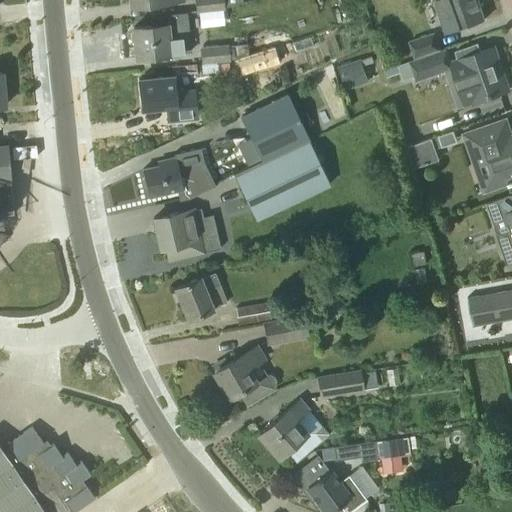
[(196,0),(198,10),(223,8),(224,8),(224,7),(231,6),(244,2),(243,0),(196,0)]
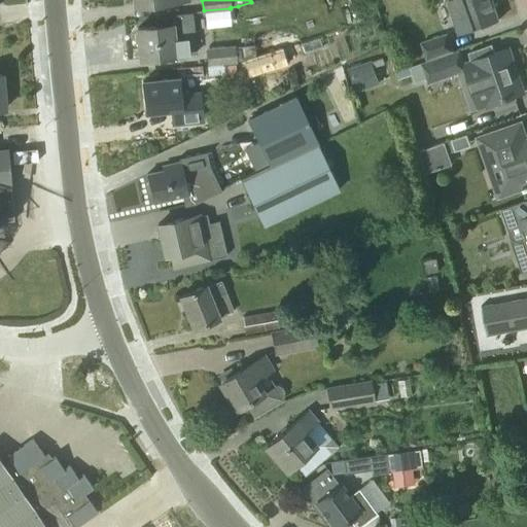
[(448,0),(460,34),(498,21),(491,0),(448,0)]
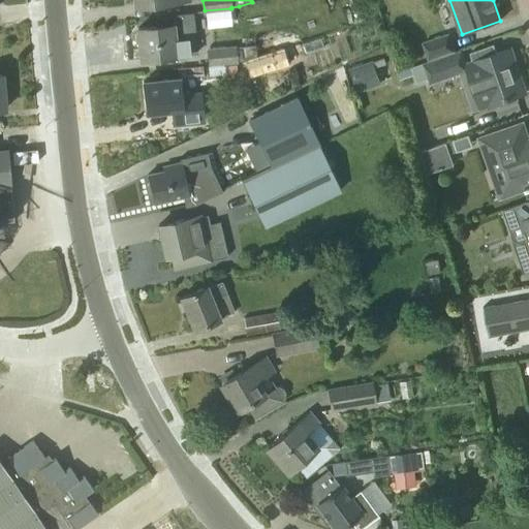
[(156,27),(137,28),(141,59),(161,57),(195,54),(194,38),(192,13),(155,17),(156,27)]
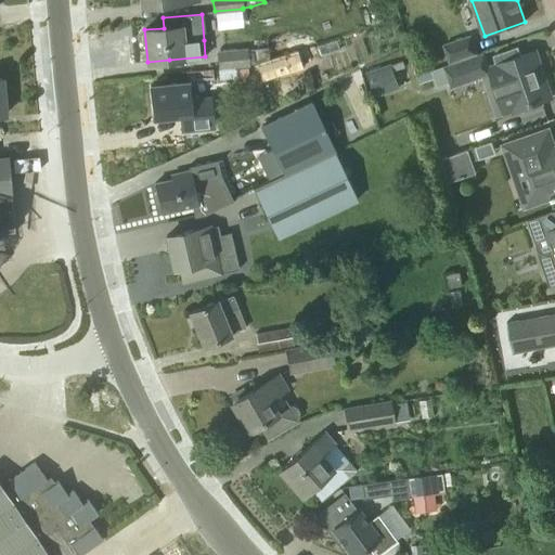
[(443,44),(449,63),(477,53),(470,36),(443,44)]
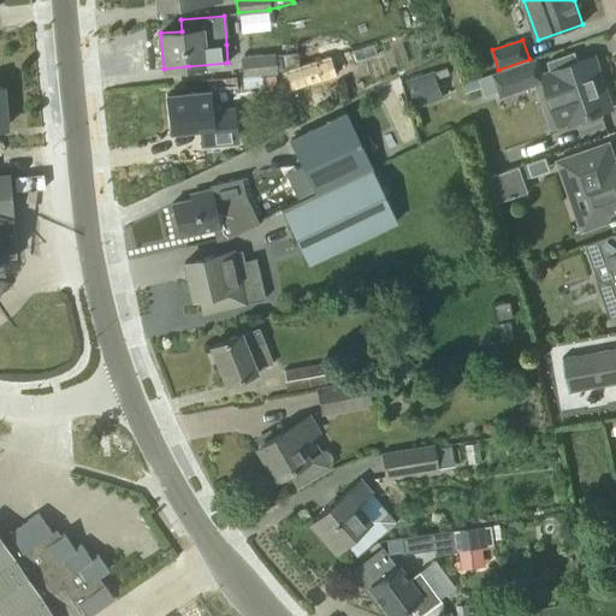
[(298,64),(297,53),(243,58),(244,75),(260,73),(273,72),(276,72),(277,71),(298,64)]
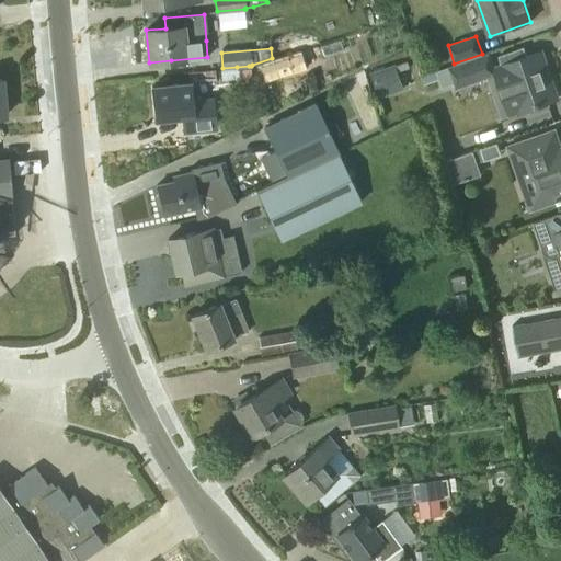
[(252,65),(254,73),(254,78),(293,68),(293,67),(307,63),(304,50),(272,58),(252,65)]
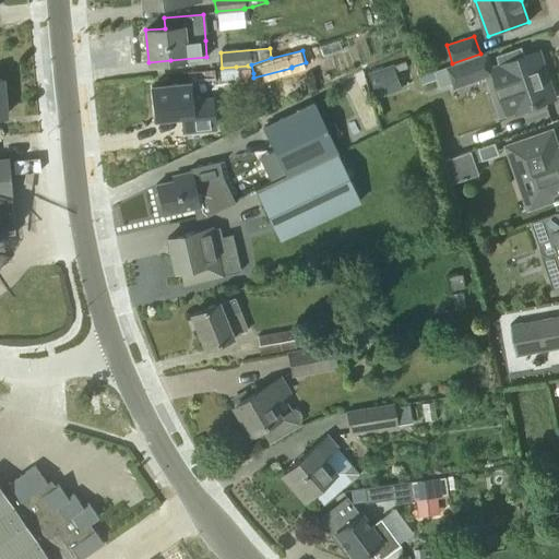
[(500,64),(491,67),(492,70),(507,115),(515,111),(520,110),(535,106),(556,98),(548,78),(539,51),(535,52),(514,59),(500,64)]
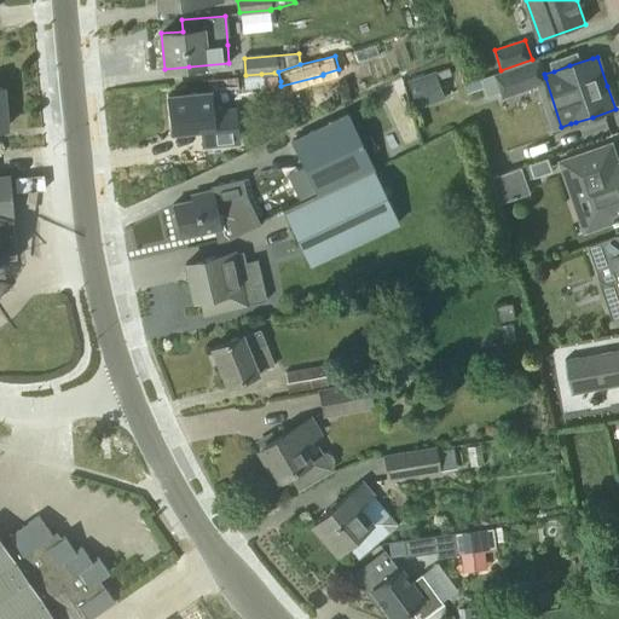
[(545,77),(544,74),(539,58),(496,74),(480,79),(487,99),(503,93),(503,97),(538,85),(537,81),(545,77)]
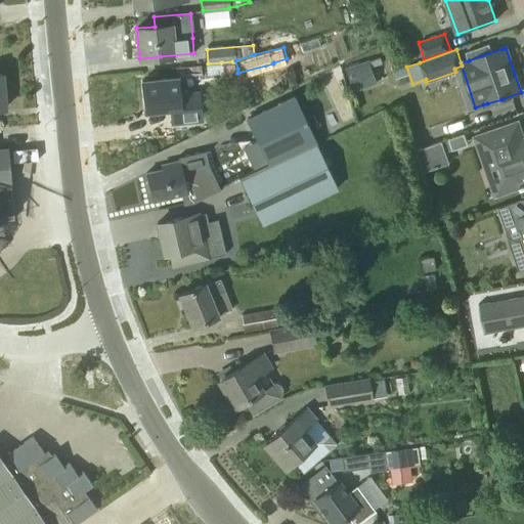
[(369,59),(344,69),(352,91),(378,83),(369,59)]
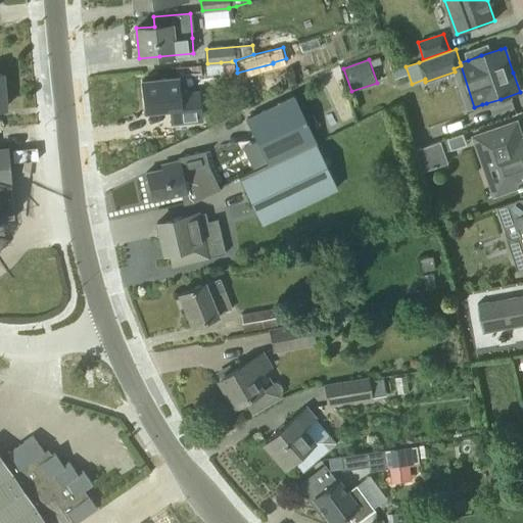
[(232,61),(221,62),(222,73),(234,72),(232,61)]
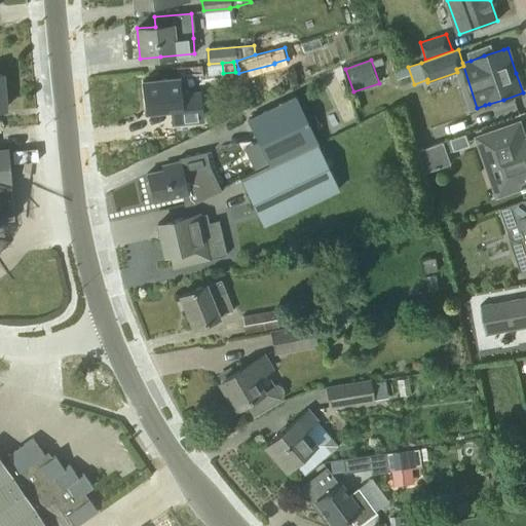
[(173,78),(142,81),(145,112),(172,109),(173,123),(201,120),(198,91),(191,91),(188,66),(172,68),(173,78)]
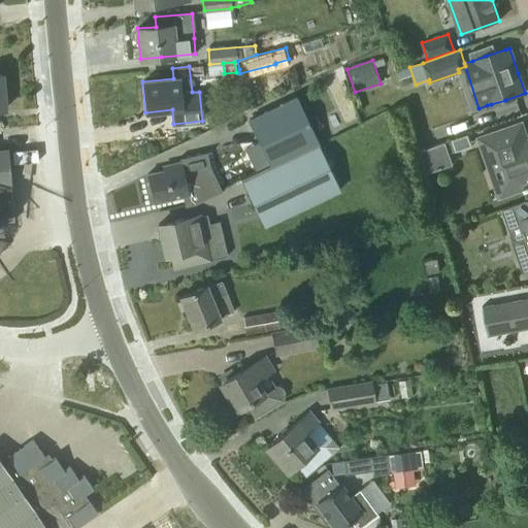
[(259,141),(270,165),(318,143),(296,97),(249,120),(259,141)]
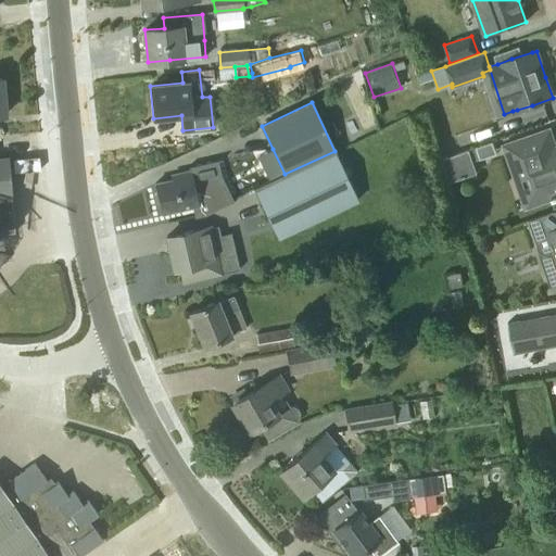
[(553,200),(555,199),(555,146),(550,128),(503,144),(525,209),(553,199),(553,200)]
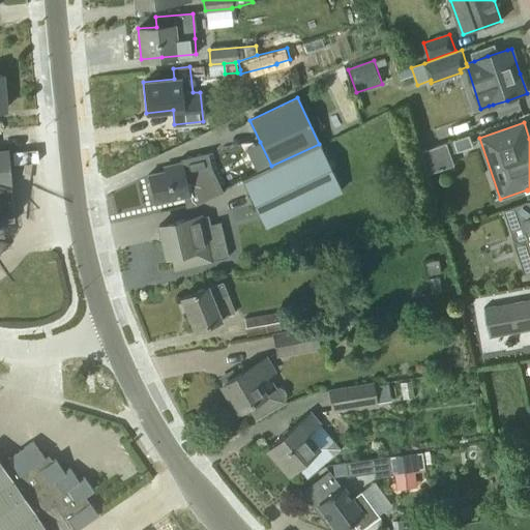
[(469,135),(453,140),(458,152),(473,147),(469,135)]
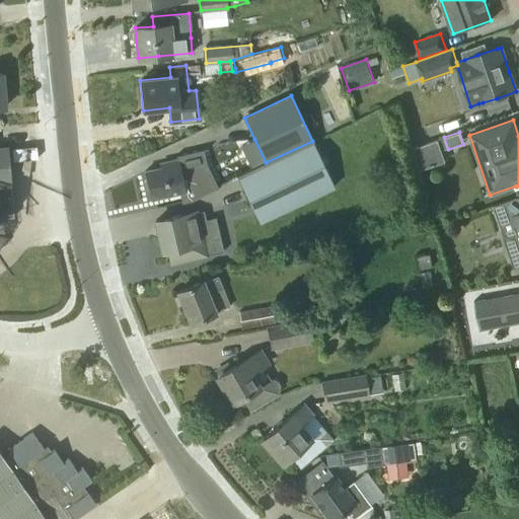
[(254,139),(239,146),(250,168),(266,162),(254,139)]
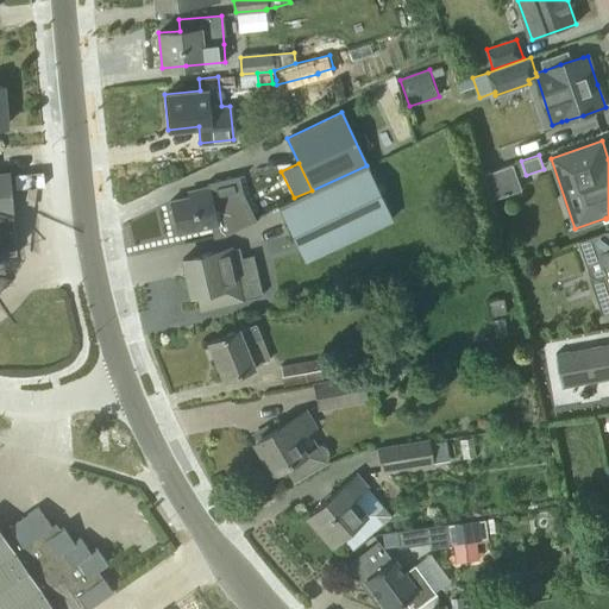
[(494,200),(523,190),(514,164),(485,174),(494,200)]
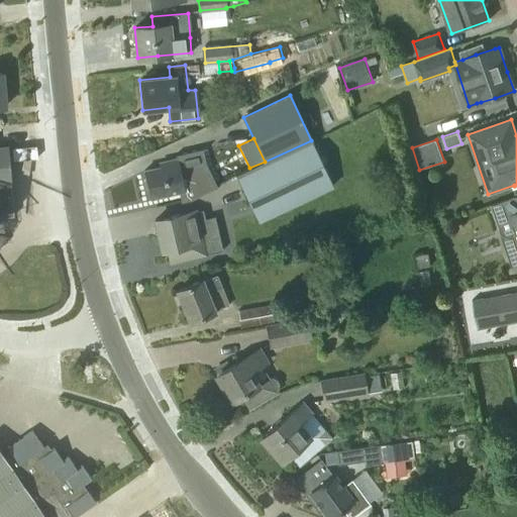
[(332,186),(311,140),(265,162),(247,170),(235,175),(257,222),(332,186)]
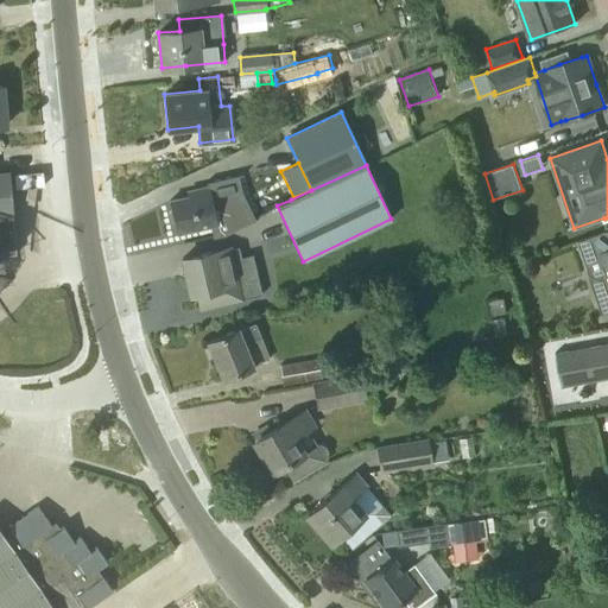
[(0,254),(16,254),(12,211),(8,173),(0,173),(0,254)]
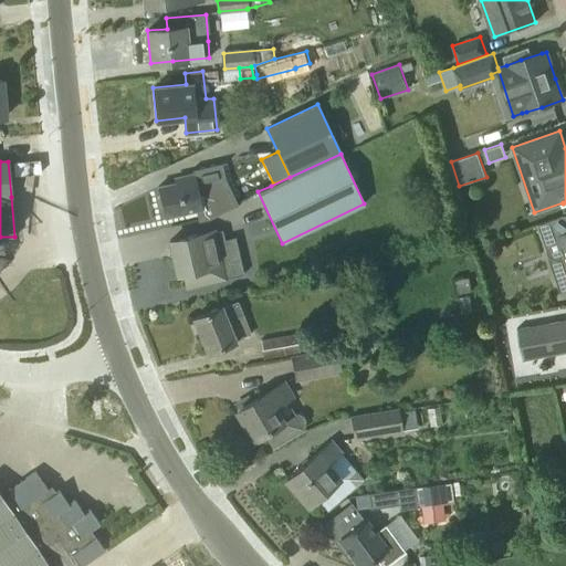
[(159,195),(156,197),(158,208),(163,209),(164,217),(195,210),(198,221),(209,219),(238,206),(224,178),(223,179),(218,166),(207,171),(194,175),(194,174),(174,178),(175,182),(157,187),(159,195)]
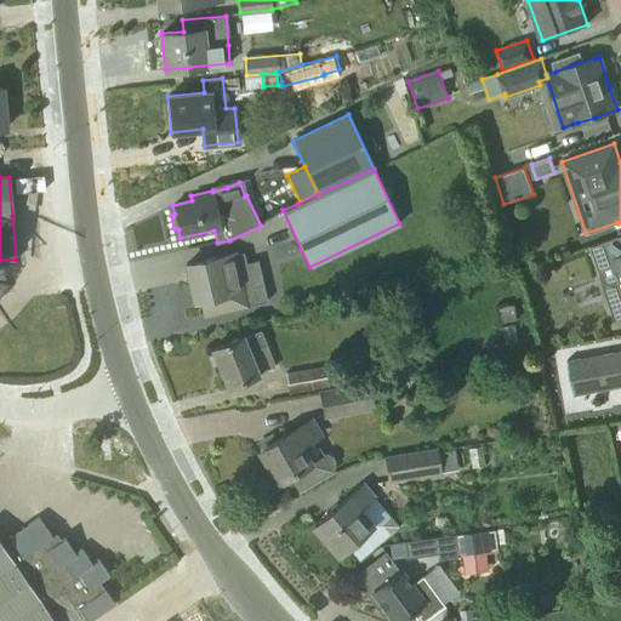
[(620,235),(591,246),(600,277),(607,283),(611,285),(617,285),(620,283),(620,235)]
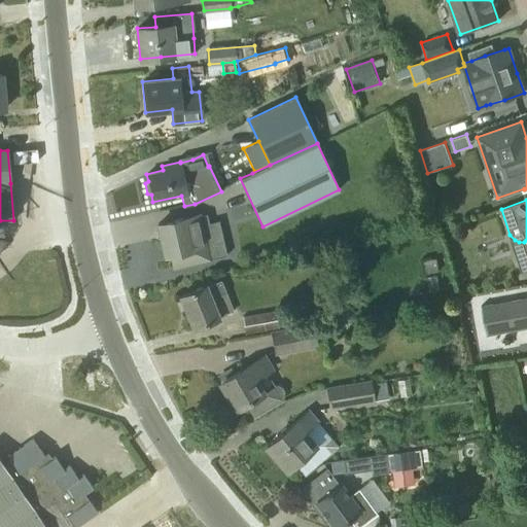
[(226,255),(221,234),(211,236),(206,214),(186,218),(186,217),(157,223),(165,256),(170,255),(173,268),(226,255)]
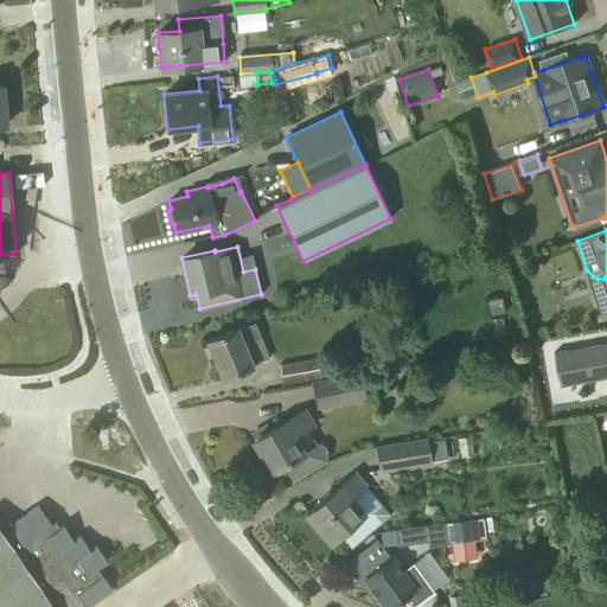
[(269,359),(254,323),(237,330),(237,328),(206,342),(222,378),(253,366),(253,365),(269,359)]
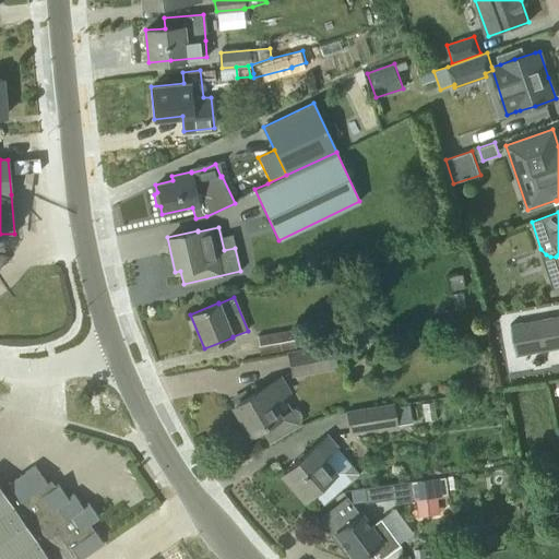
[(558,316),(513,324),(519,355),(558,347),(558,316)]
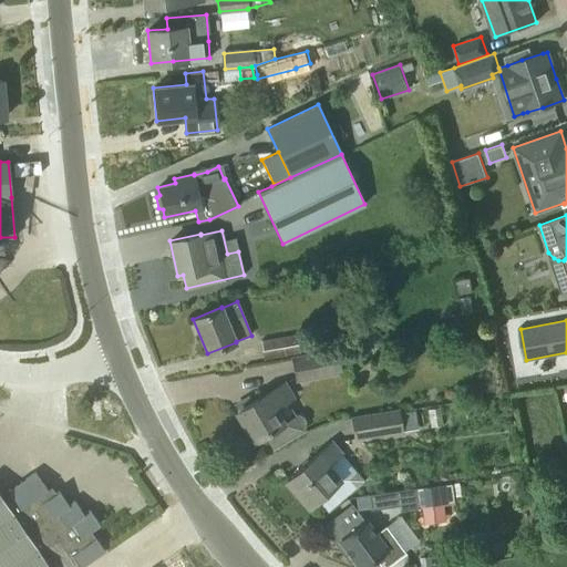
[(299,353),(297,336),(260,341),(263,359),(299,353)]
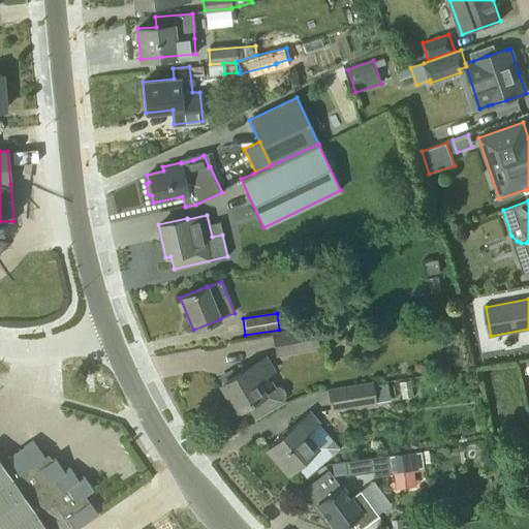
[(278,353),(316,346),(313,328),(275,335),(278,353)]
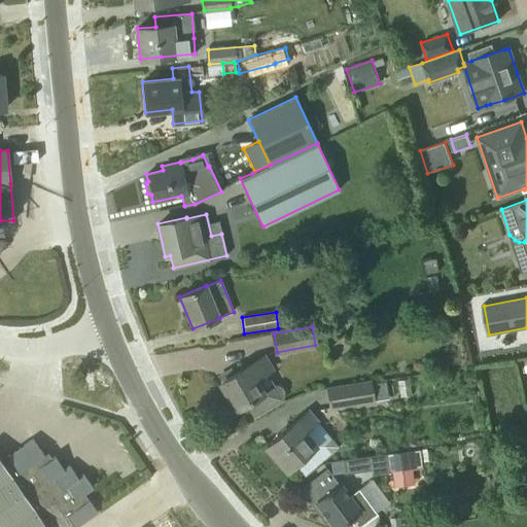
[(266,372),(271,369),(262,356),(220,382),(236,409),(245,403),(253,416),(282,398),(283,395),(283,391),(282,387),(278,385),(274,385),(266,372)]
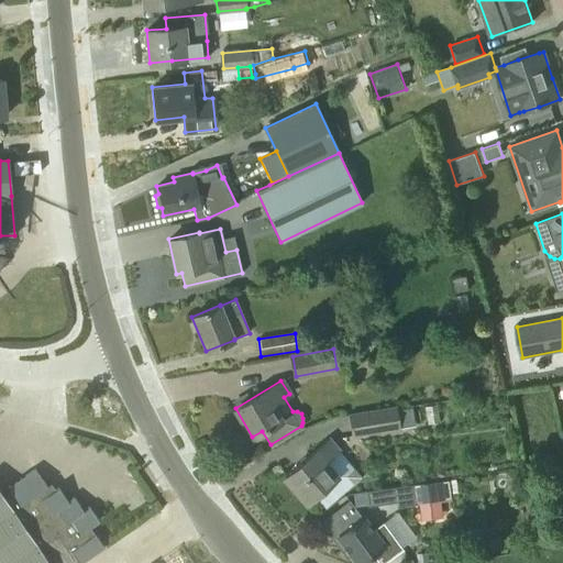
[(354,434),(398,428),(395,408),(351,416),(354,434)]
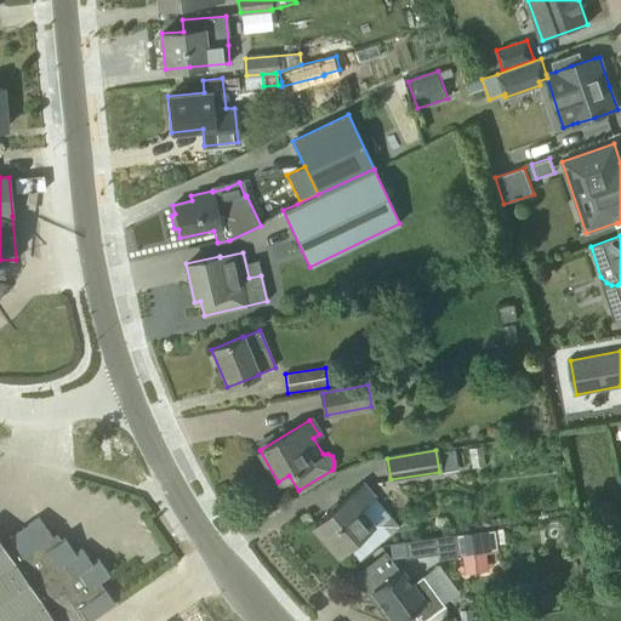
[(331,511),(313,527),(337,554),(346,547),(358,562),(385,539),(372,524),(358,508),(372,495),(363,484),(331,511)]
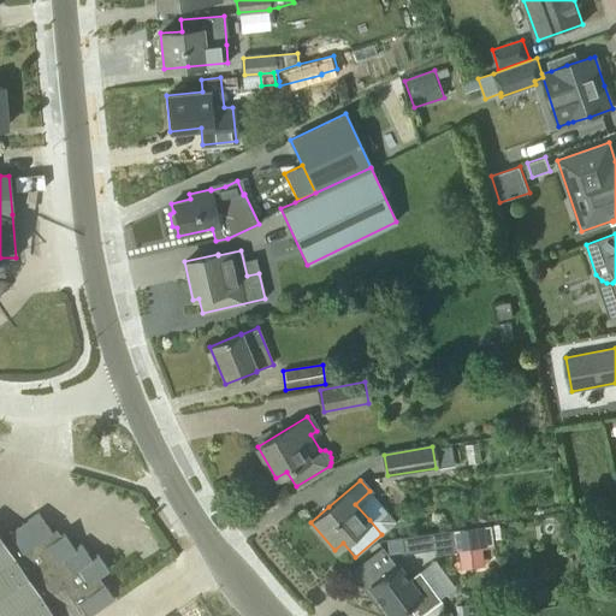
[(0,615),(69,615),(81,609),(86,615),(87,615),(113,599),(98,576),(108,569),(98,554),(90,558),(81,544),(73,548),(64,533),(55,539),(37,513),(9,533),(12,539),(5,544),(0,535),(0,615)]
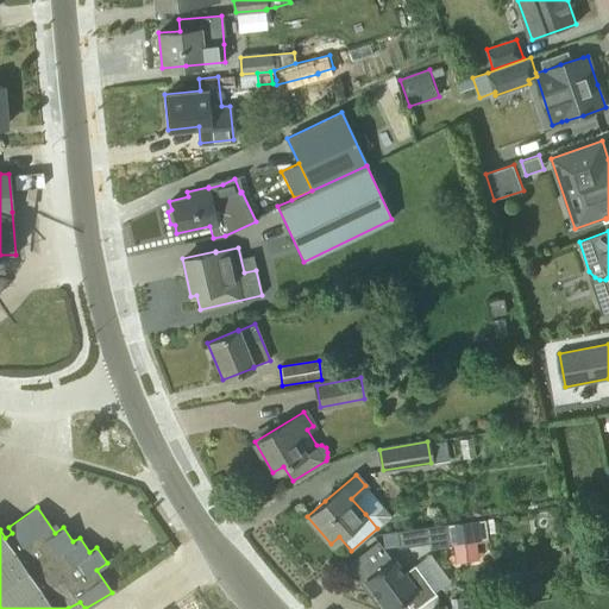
[(566,510),(553,519),(564,534),(565,533),(576,526),(566,510)]
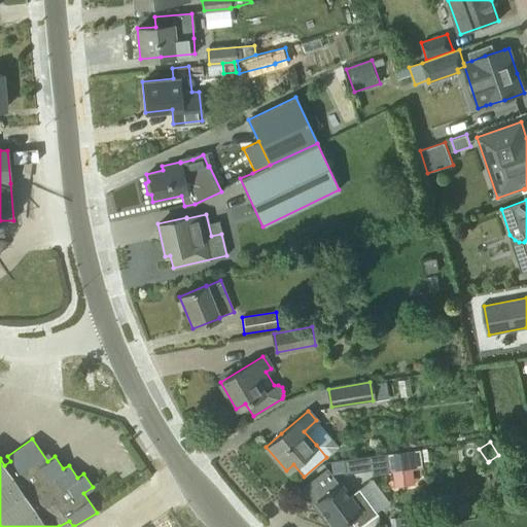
[(387,453),(342,459),(344,473),(371,469),(371,473),(390,471),(420,466),(420,462),(418,450),(418,449),(387,453)]
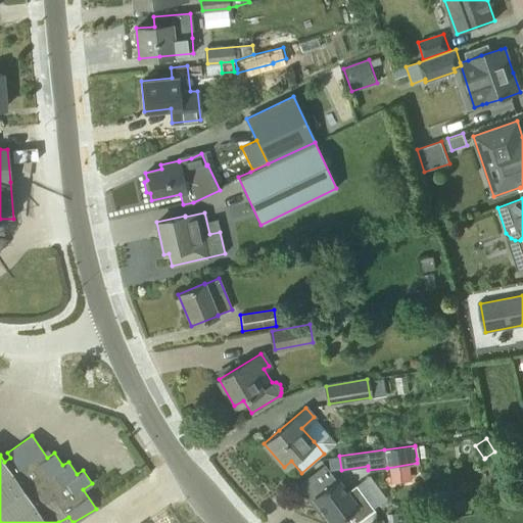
[(352,522),(355,522),(370,513),(374,510),(355,485),(345,492),(337,480),(336,481),(324,465),(297,485),(310,503),(314,498),(331,522),(335,522),(346,515),(352,522)]
